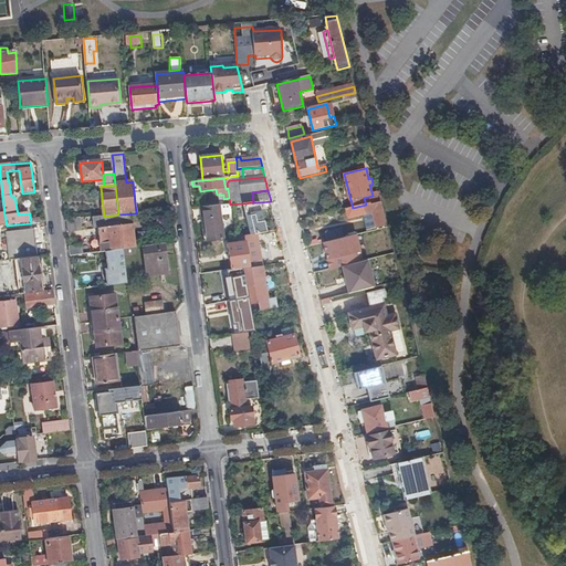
[(353,208),(346,209),(348,219),(364,216),(367,231),(388,226),(383,201),(371,205),(371,203),(366,205),(353,208)]
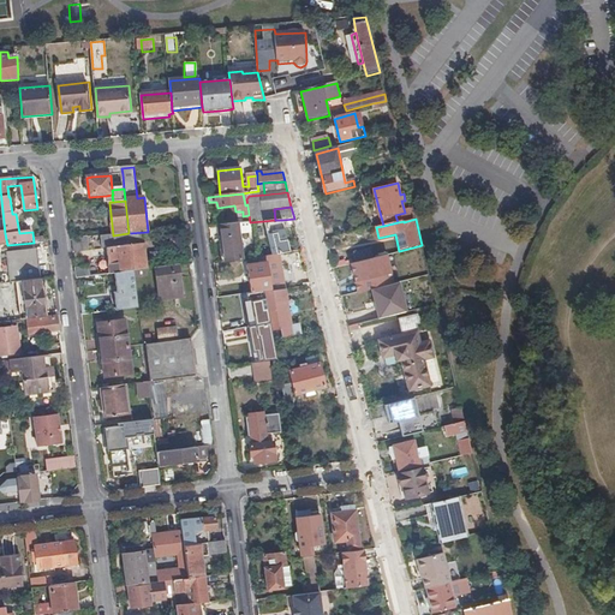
[(272,256),(290,252),(282,220),(275,220),(263,221),(272,256)]
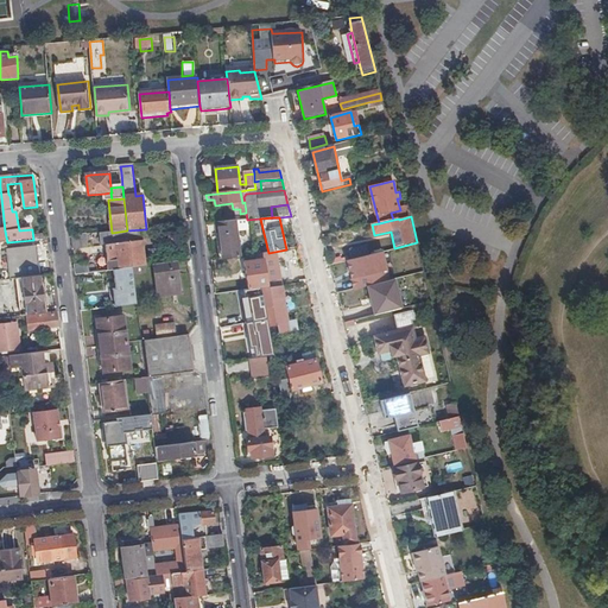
[(220,222),(225,260),(241,258),(235,221),(223,222),(220,222)]
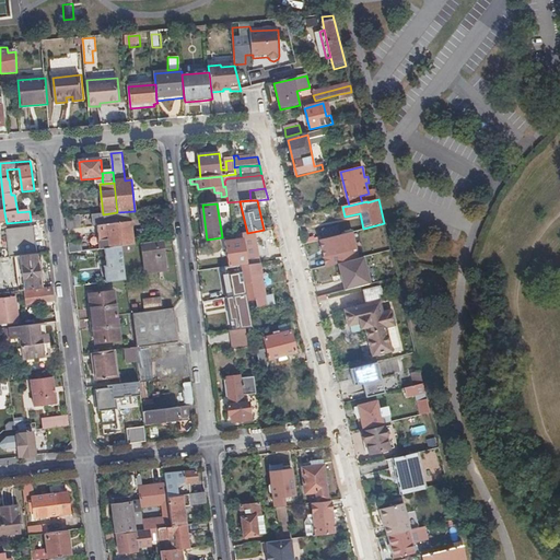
[(101,249),(105,249),(121,247),(133,246),(135,246),(131,219),(137,219),(137,211),(92,216),(94,228),(98,228),(101,249)]
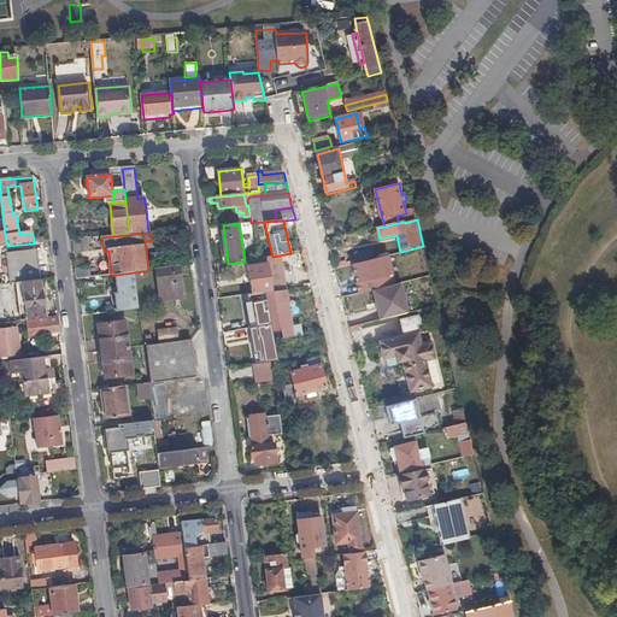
[(72,240),(75,253),(89,252),(88,239),(72,240)]
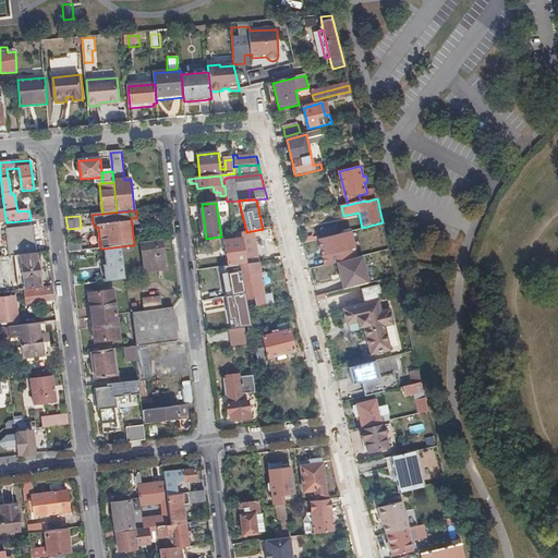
[(322,229),(324,239),(340,234),(338,226),(323,230),(323,229),(322,229)]
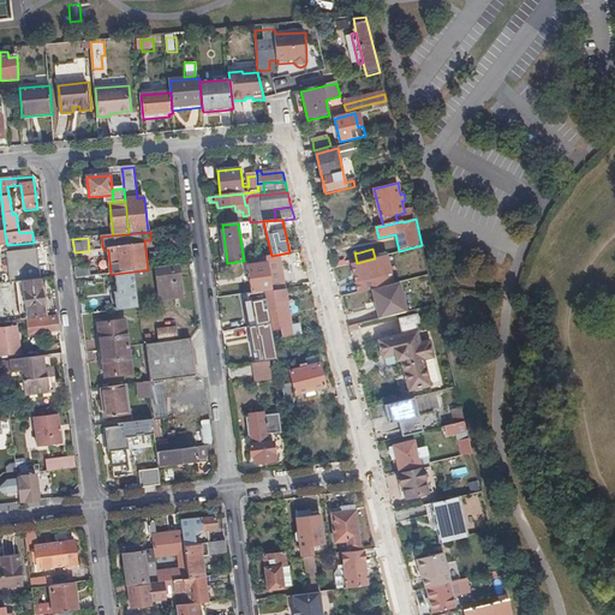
[(10,284),(17,282),(40,280),(36,250),(6,254),(10,284)]
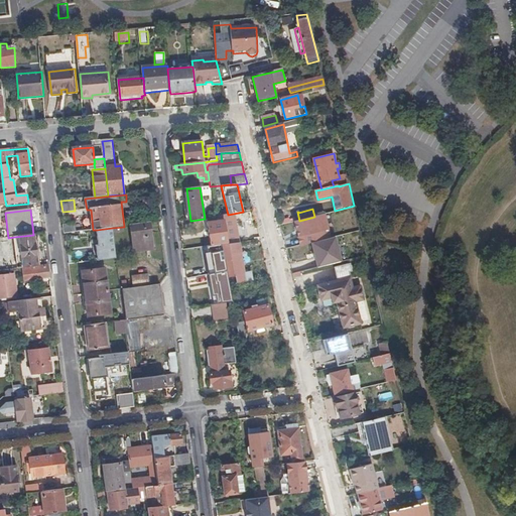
[(314,217),(299,221),(295,222),(301,246),(312,243),(326,240),(319,216),(314,217)]
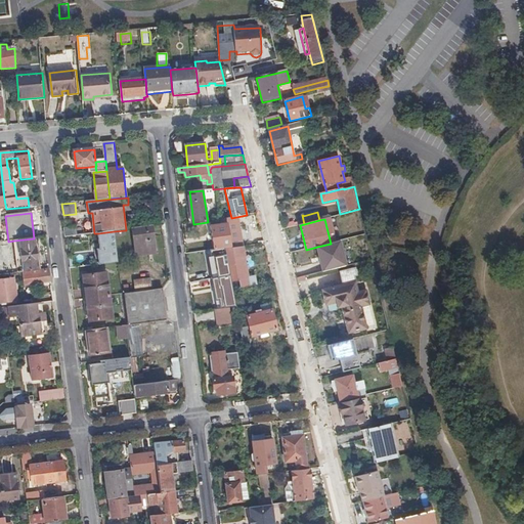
[(212,227),(215,250),(225,249),(226,249),(231,249),(230,235),(228,225),(222,227),(221,225),(212,227)]
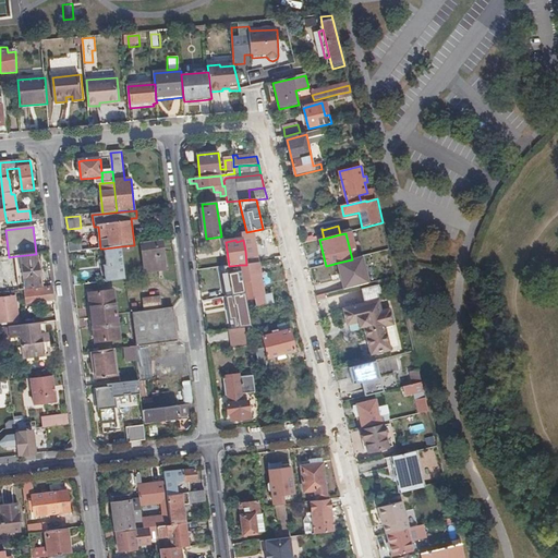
[(166,268),(162,241),(142,244),(145,270),(166,268)]
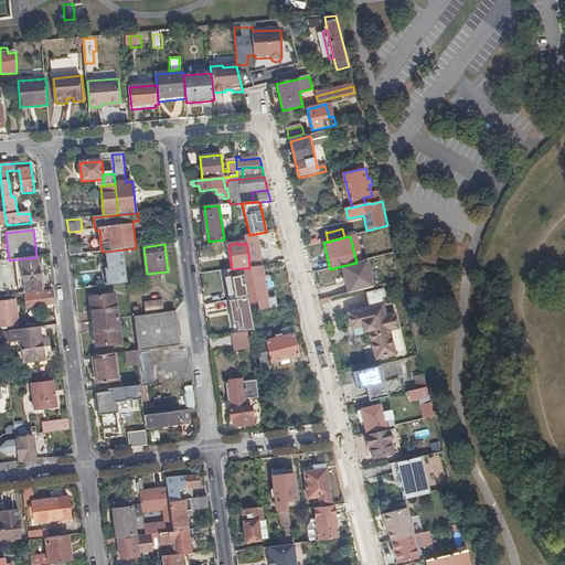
[(71,246),(72,256),(84,254),(83,245),(71,246)]
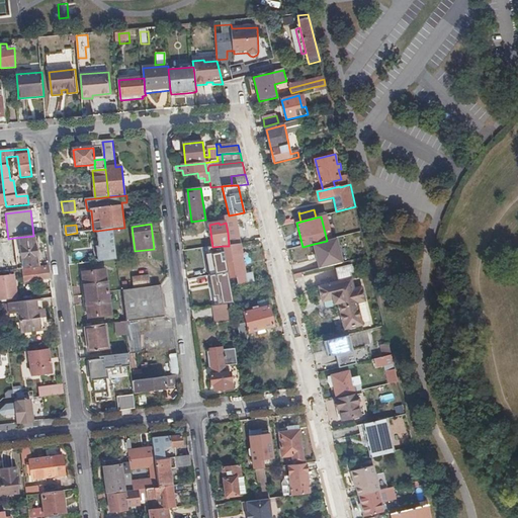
[(103,262),(116,260),(113,235),(112,229),(97,231),(99,247),(102,247),(103,262)]
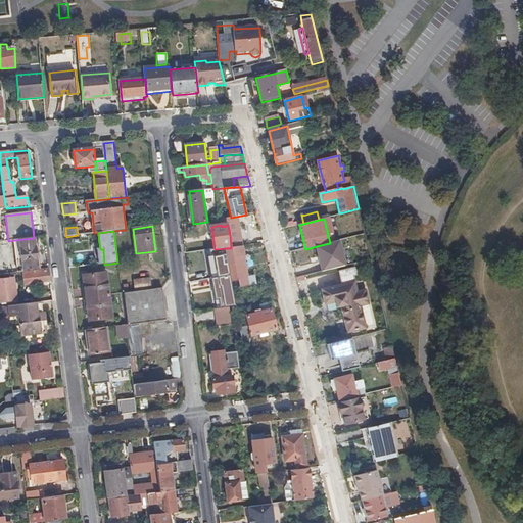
[(66,237),(67,244),(81,242),(80,235),(78,235),(66,237)]
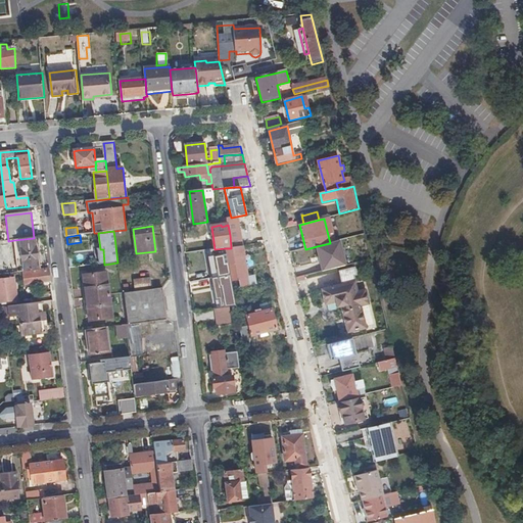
[(18,273),(22,272),(25,272),(39,270),(35,238),(34,238),(14,240),(18,273)]
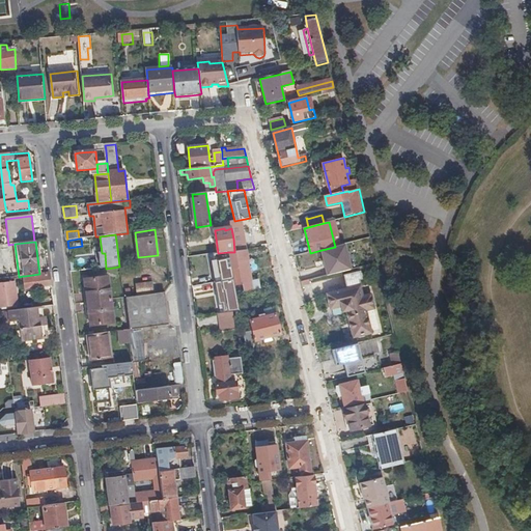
[(335,247),(322,250),(328,275),(354,269),(347,244),(335,247)]
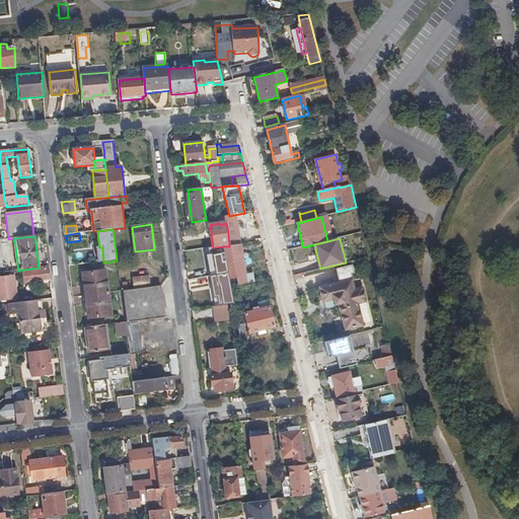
[(252,284),(254,284),(252,274),(246,274),(241,244),(229,246),(224,246),(230,279),(237,278),(239,285),(250,284),(252,284)]
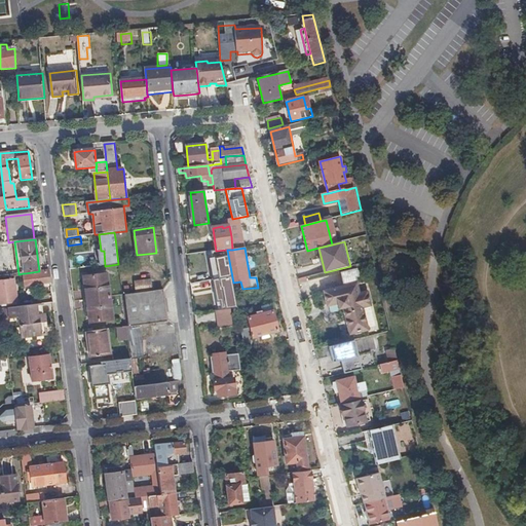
[(216,251),(224,302),(235,300),(234,291),(233,287),(233,283),(227,250),(226,250),(216,251)]
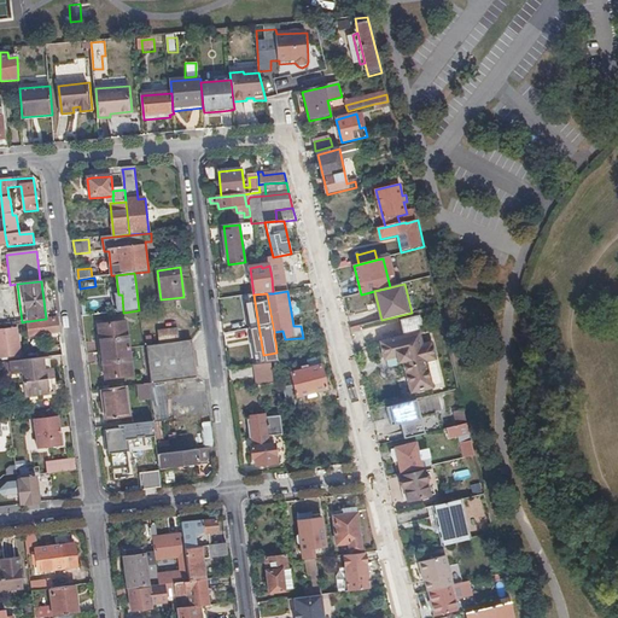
[(30,337),(60,333),(58,318),(46,319),(29,321),(30,337)]
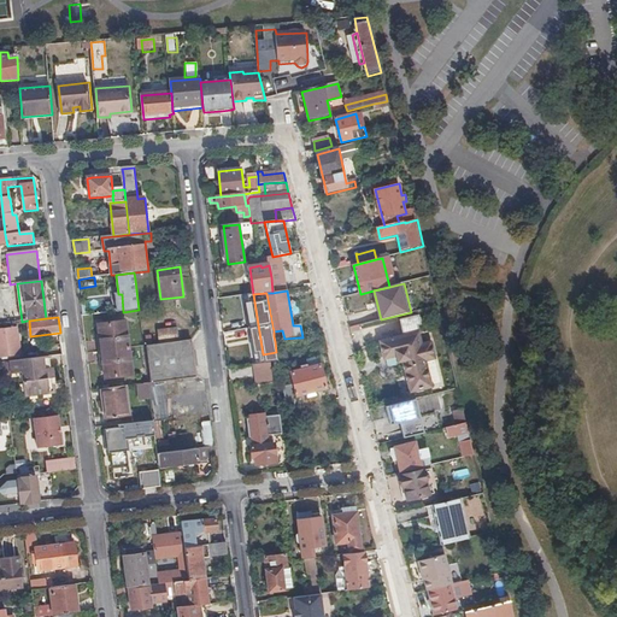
[(400,321),(404,336),(419,333),(416,317),(400,321)]
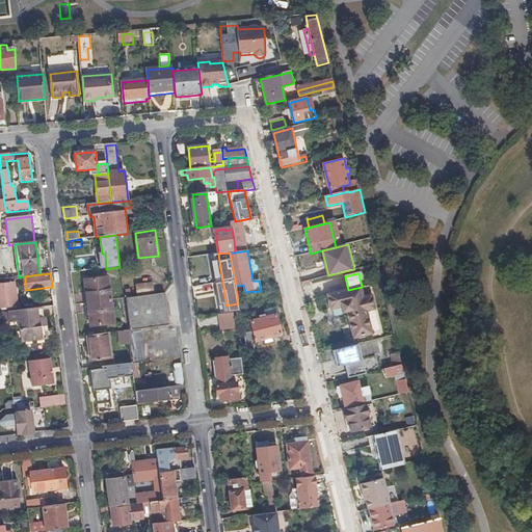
[(108,277),(85,281),(90,326),(113,324),(108,277)]
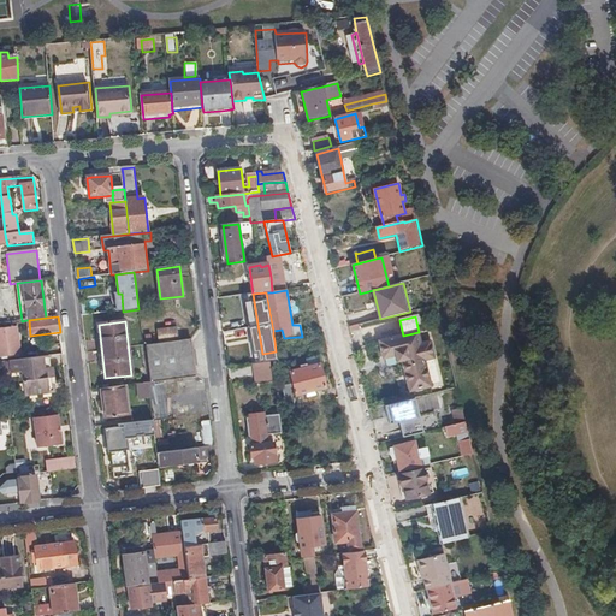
[(0,356),(23,354),(19,327),(0,329),(0,356)]
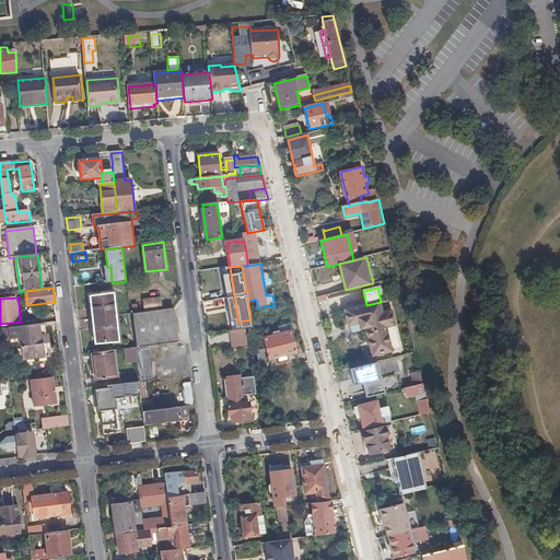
[(144,312),(163,310),(162,299),(143,301),(144,312)]
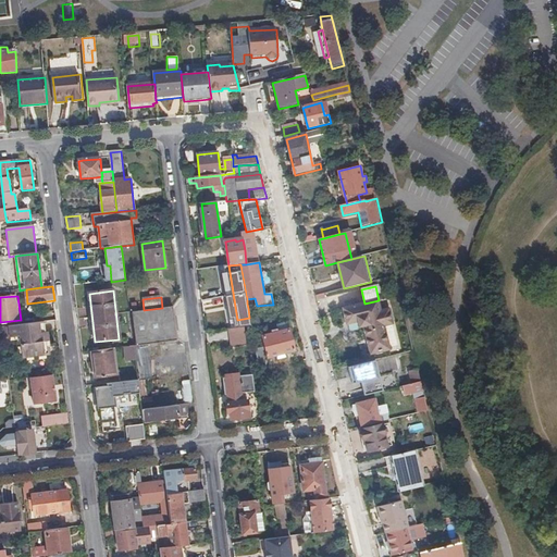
[(379,300),(364,304),(344,309),(347,325),(358,322),(360,327),(363,326),(371,355),(391,350),(384,326),(393,324),(390,309),(381,311),(379,300)]
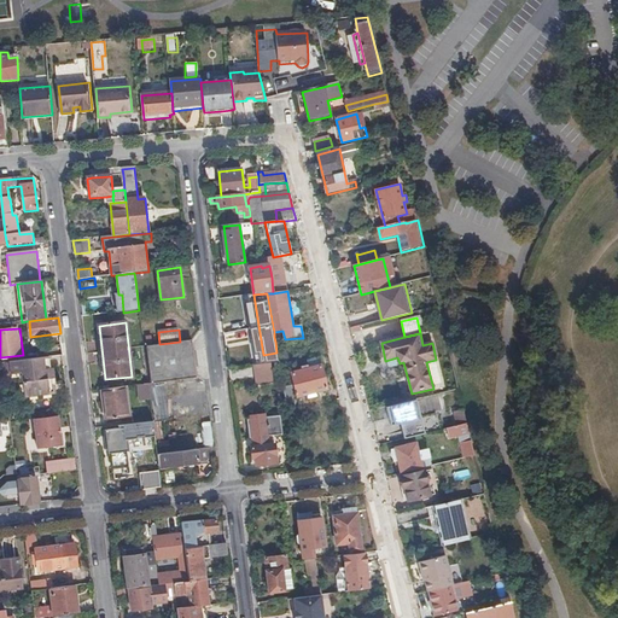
[(153,423),(168,421),(163,384),(197,379),(192,342),(147,348),(152,385),(150,385),(151,400),(153,423)]
